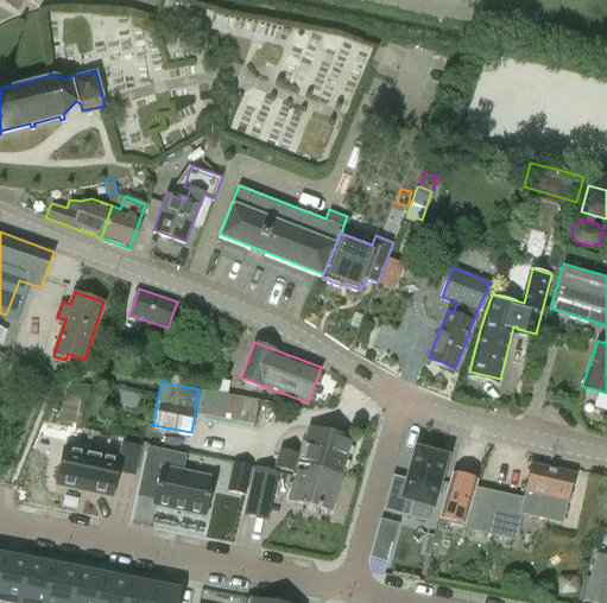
[(117,400),(138,405),(141,388),(120,383),(117,400)]
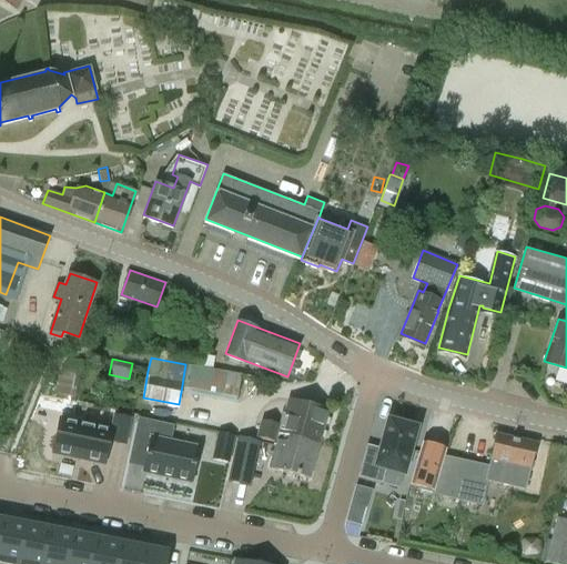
[(183,378),(182,385),(238,395),(241,373),(185,362),(185,364),(183,378)]
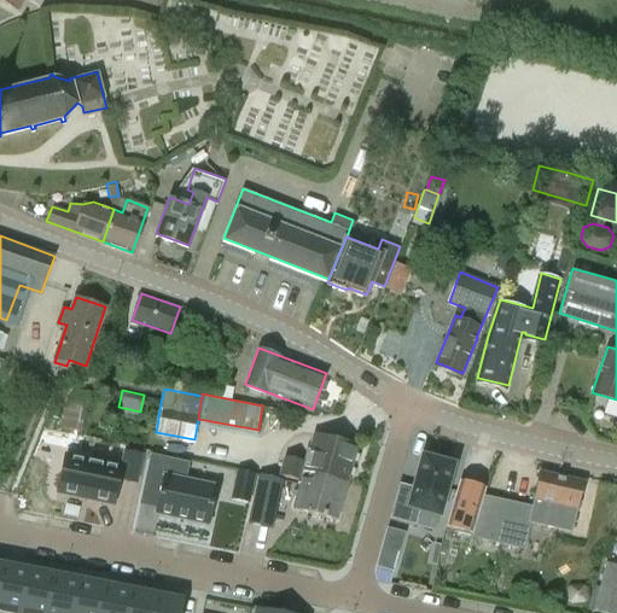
[(348,480),(358,443),(315,432),(308,461),(285,456),(281,473),(300,478),(302,468),(315,472),(348,480)]
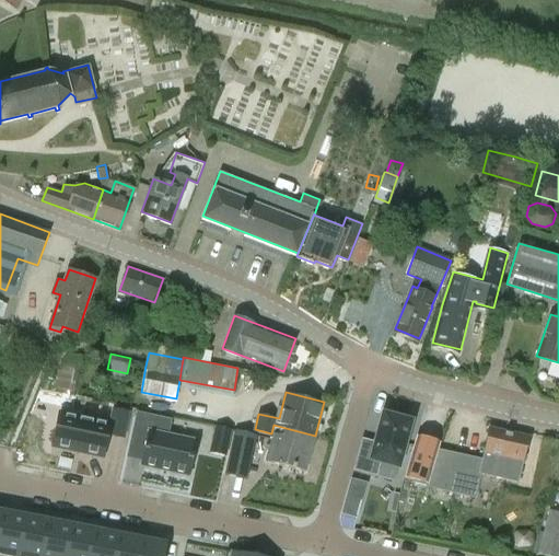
[(61,409),(55,442),(106,452),(112,430),(126,433),(131,408),(116,405),(113,420),(61,409)]
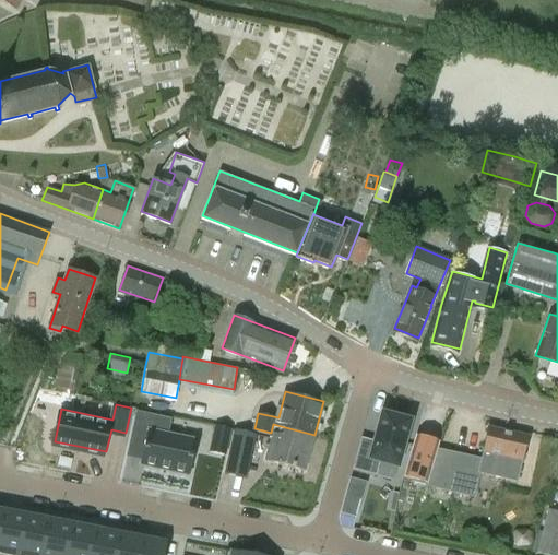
[(138,410),(130,446),(144,449),(142,458),(142,462),(189,472),(196,438),(167,432),(170,417),(138,410)]
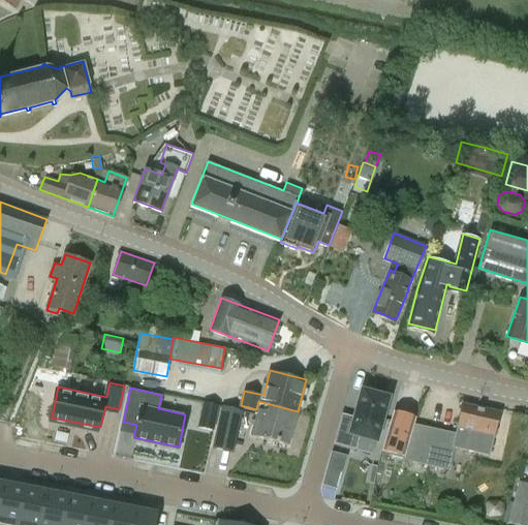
[(341,411),(333,440),(355,446),(359,435),(376,440),(389,395),(361,388),(353,414),(341,411)]
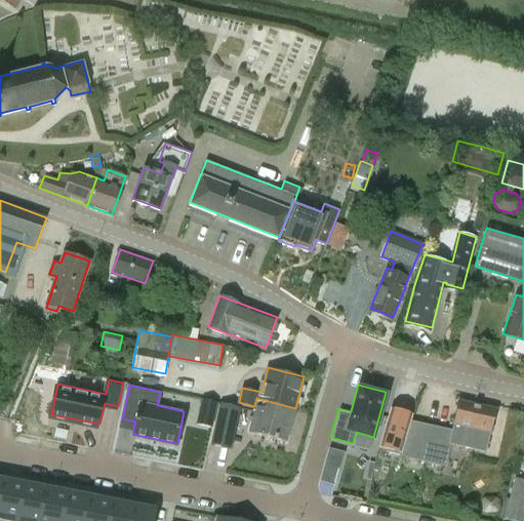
[(203,397),(199,413),(213,416),(216,400),(203,397)]
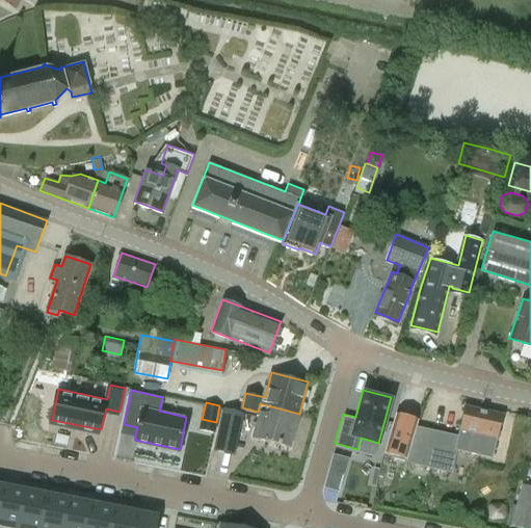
[(235,452),(244,412),(223,406),(214,448),(235,452)]
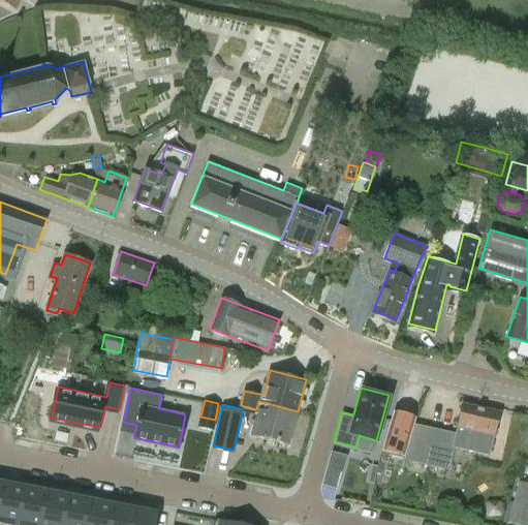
[(298,411),(270,404),(268,410),(259,408),(253,434),(289,444),(298,411)]
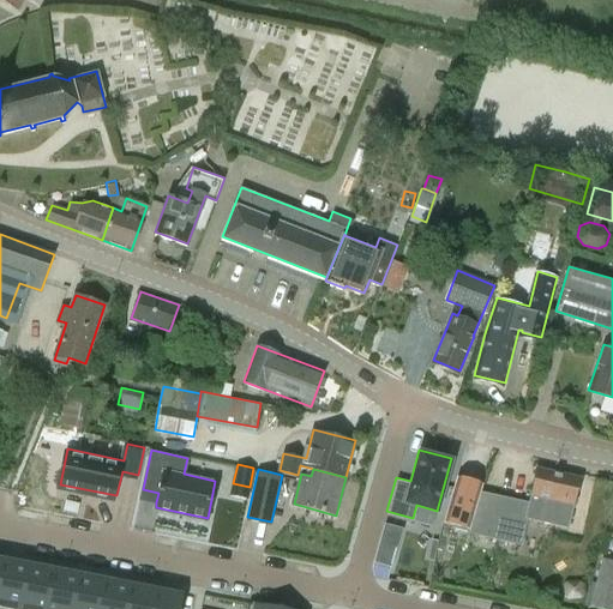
[(480,492),(480,494),(469,528),(468,531),(522,543),(528,517),(569,525),(574,500),(575,500),(580,477),(538,469),(530,502),(480,492)]
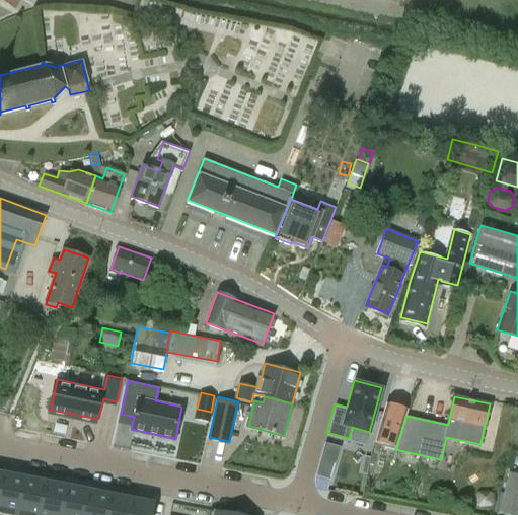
[(376,439),(396,446),(405,418),(385,411),(376,439)]
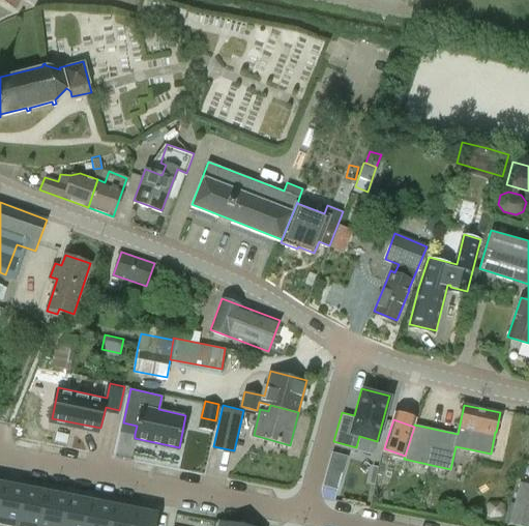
[(327,467),(323,484),(338,488),(343,471),(327,467)]
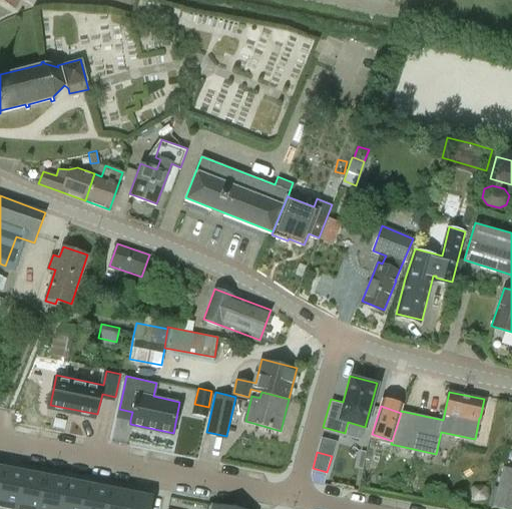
[(511,468),(505,466),(495,505),(511,508),(511,468)]
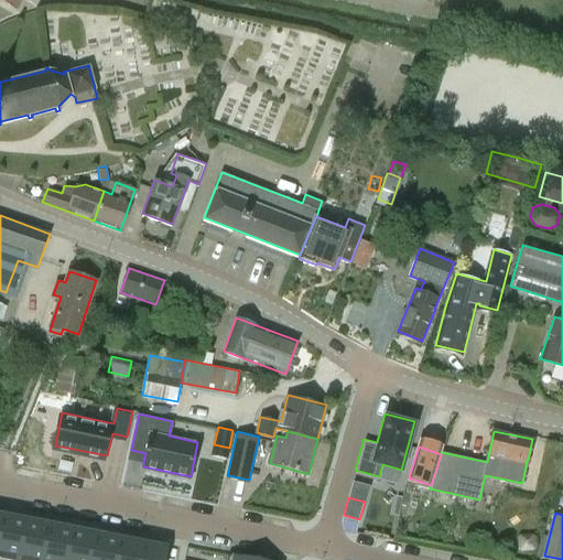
[(2,514),(0,526),(0,555),(17,559),(18,559),(25,519),(2,514)]
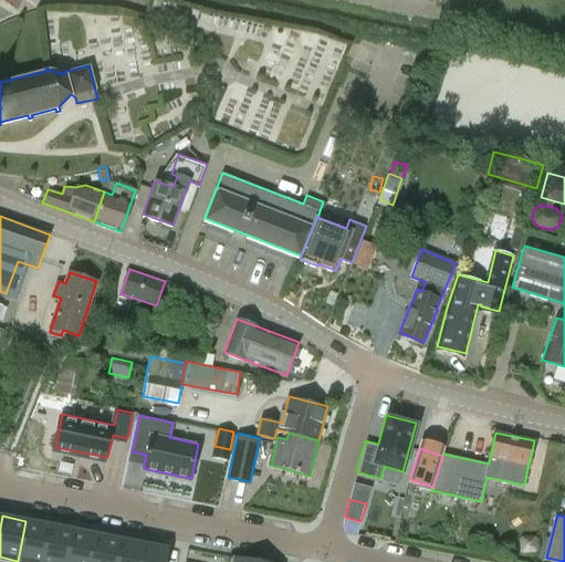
[(17,561),(41,561),(50,526),(25,521),(18,561),(17,561)]
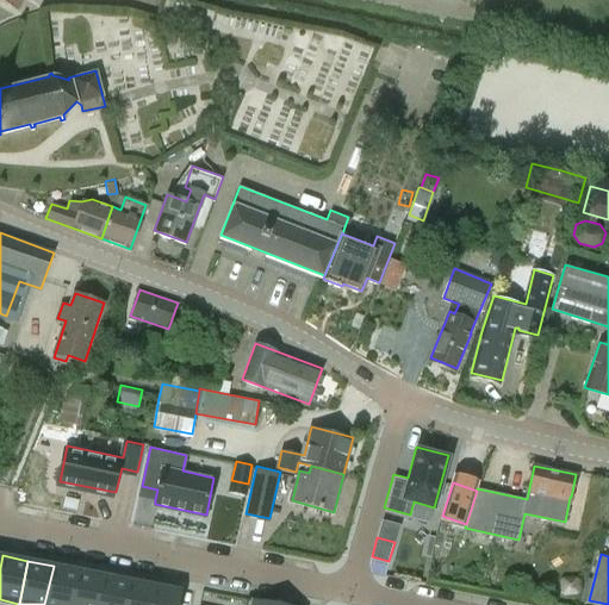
[(54,566),(44,604),(70,604),(79,571),(54,566)]
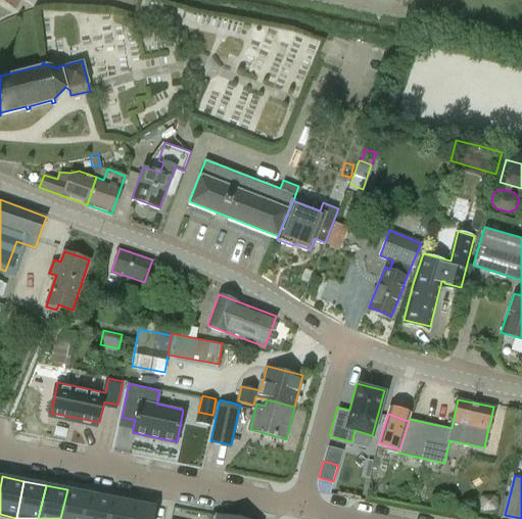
[(83,518),(89,493),(67,489),(60,518),(83,518)]
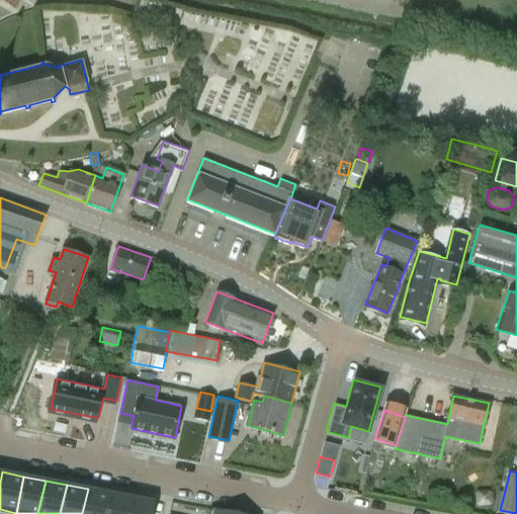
[(494,488),(476,489),(477,506),(495,505),(494,488)]
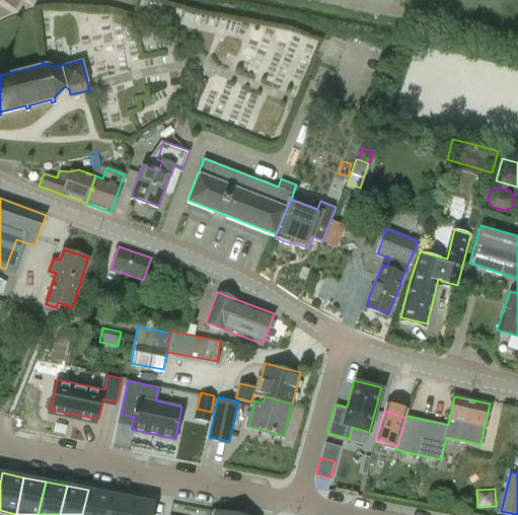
[(88,490),(82,514),(105,514),(109,494),(88,490)]
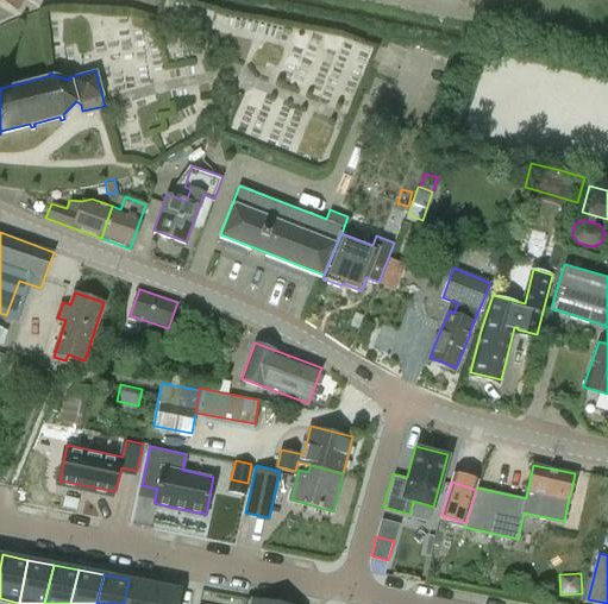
[(129,579),(124,603),(150,603),(154,584),(129,579)]
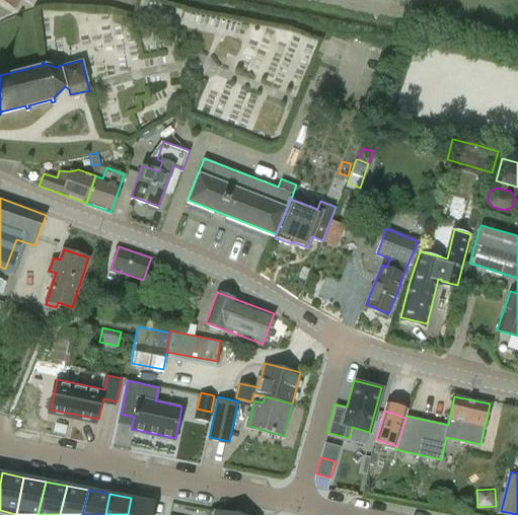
[(151,514),(154,503),(131,498),(128,514),(151,514)]
